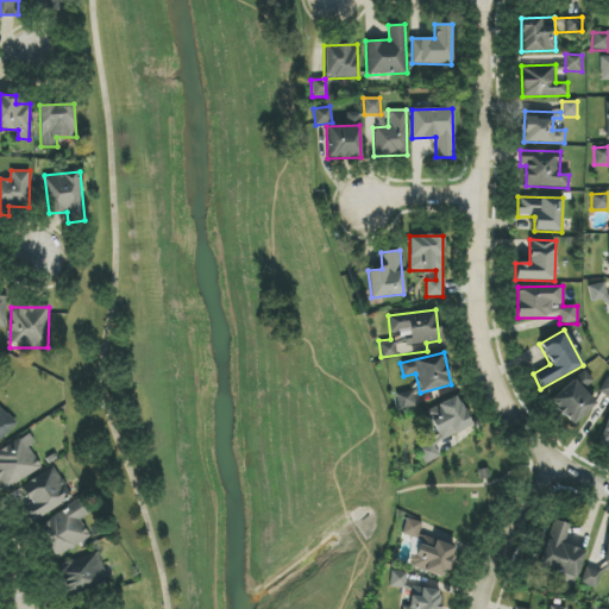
[(583,390),(594,381),(583,370),(550,402),(572,426),(596,403),(583,390)]
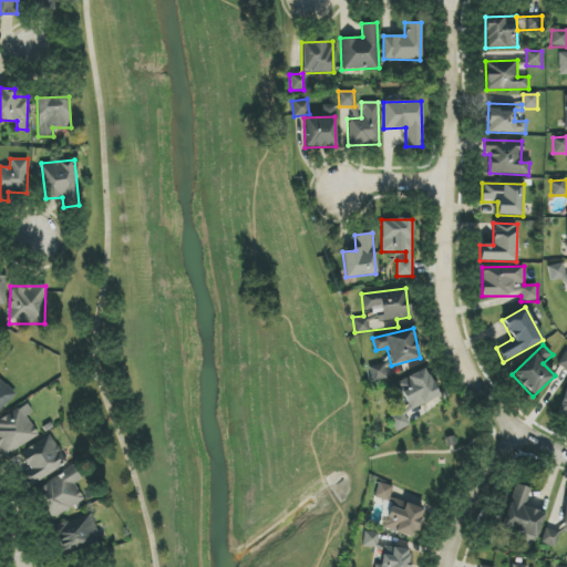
[(372,382),(388,378),(383,364),(369,368),(372,382)]
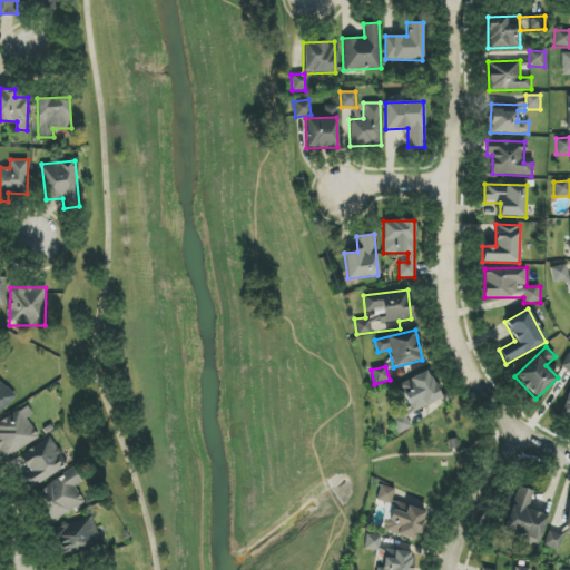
[(413,412),(441,397),(428,370),(399,385),(413,412)]
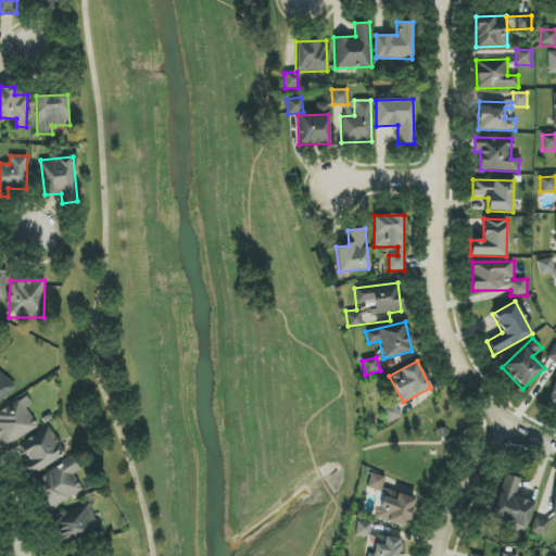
[(0,402),(15,386),(0,373),(0,402)]
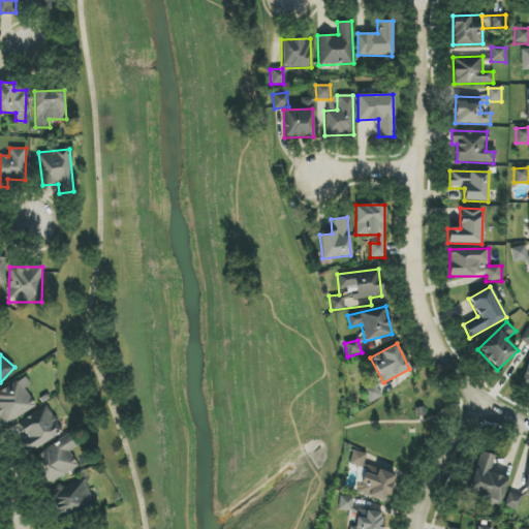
[(30,385),(25,376),(0,391),(0,415),(5,425),(36,407),(25,389),(30,385)]
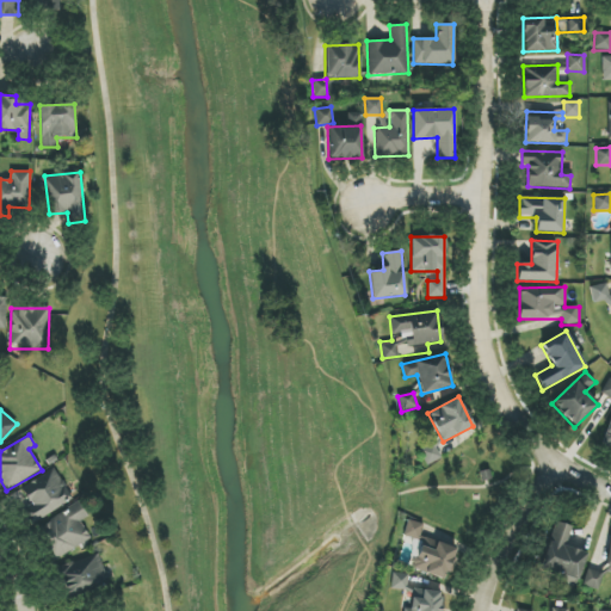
[(72,501),(55,469),(22,487),(34,508),(28,511),(32,522),(72,501)]
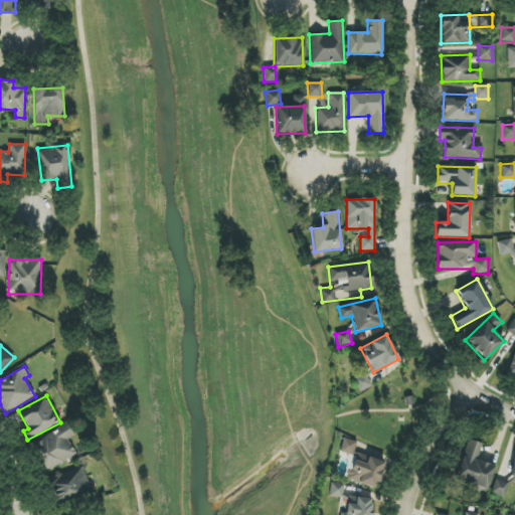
[(67,440),(74,436),(67,424),(31,446),(46,473),(76,456),(67,440)]
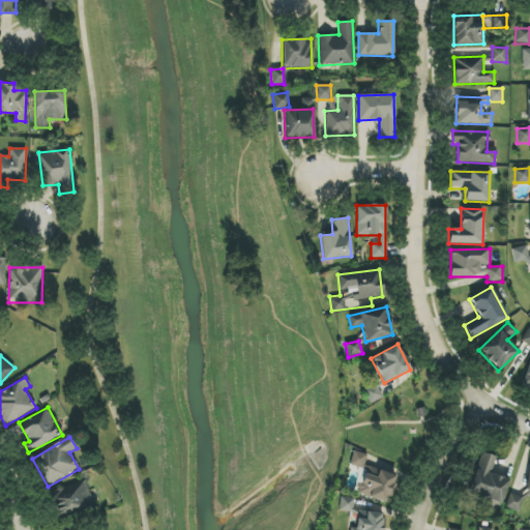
[(389,503),(396,475),(363,467),(366,454),(353,451),(349,466),(364,469),(358,495),(389,503)]
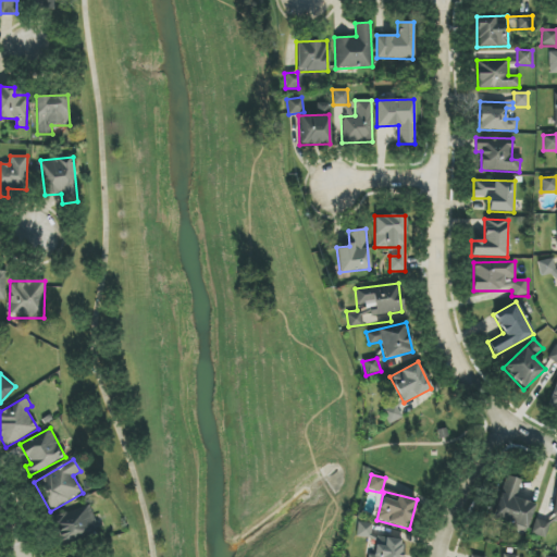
[(534,504),(516,498),(521,480),(504,475),(493,519),(515,524),(512,532),(525,535),(534,504)]
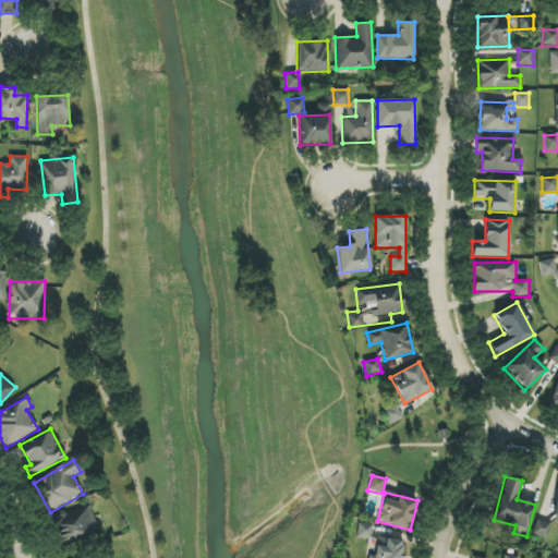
[(98,538),(93,509),(56,516),(61,546),(98,538)]
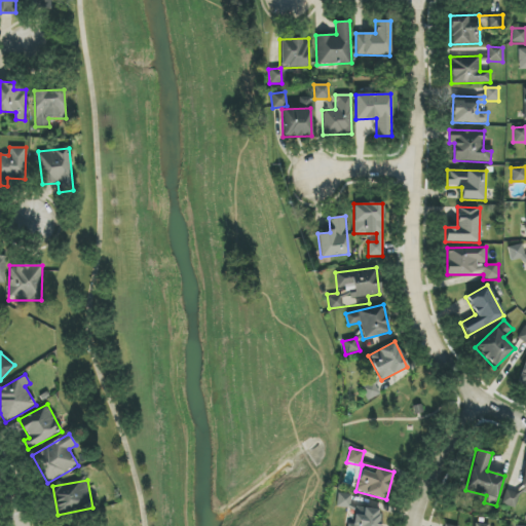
[(514,509),(519,495),(506,490),(501,503),(514,509)]
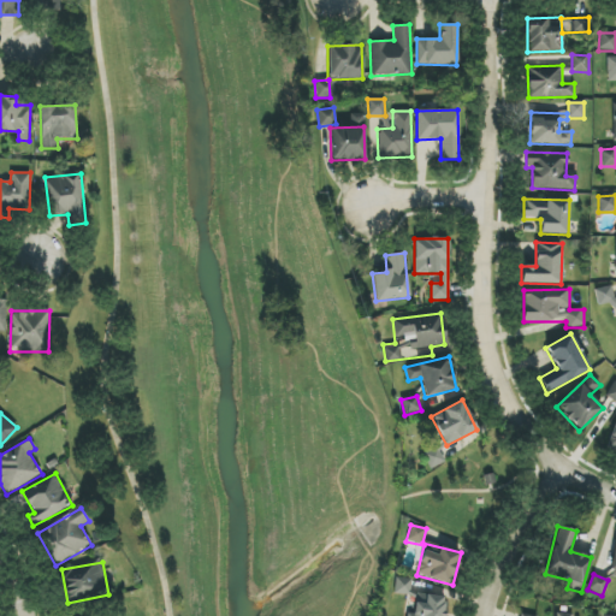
[(410,579),(395,578),(394,594),(410,594),(410,579)]
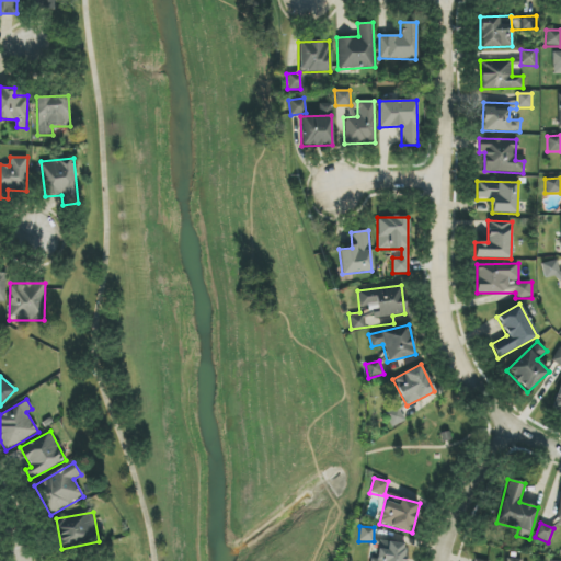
[(369,560),(402,560),(404,542),(371,540),(369,560)]
